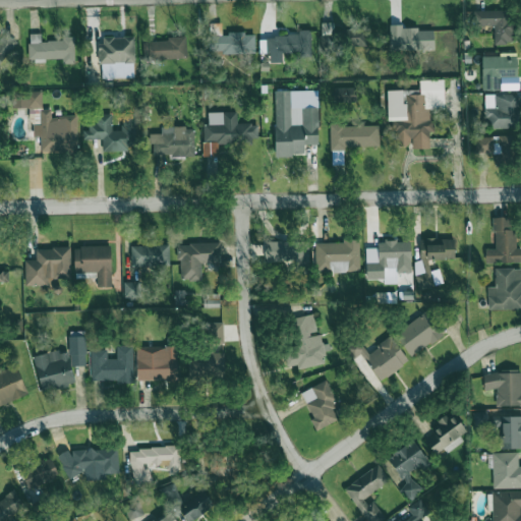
[(495,44),(515,44),(514,9),(477,10),(478,26),(494,25),(495,44)]
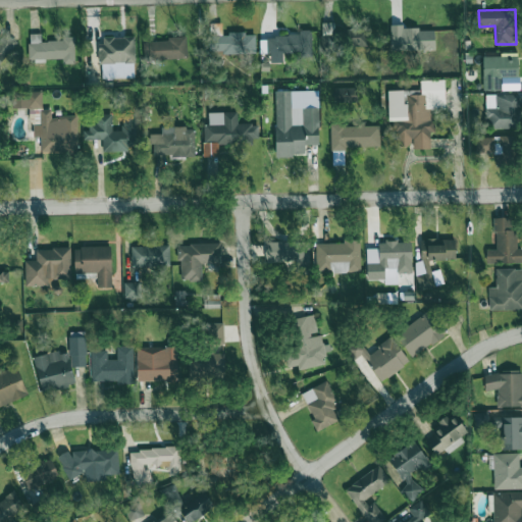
[(368,47),(367,22),(320,24),(321,49),(368,47)]
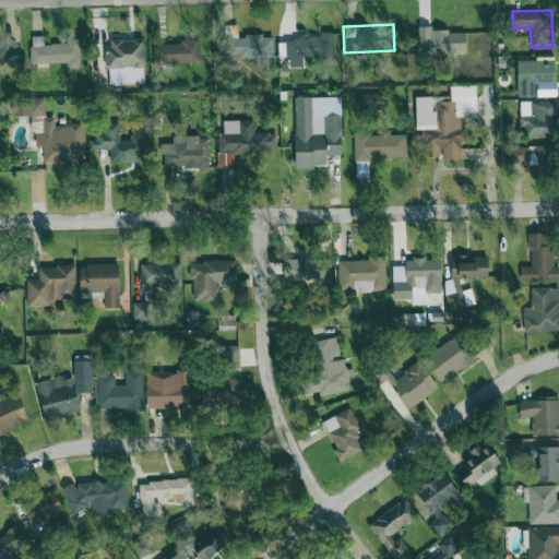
[(274,57),(273,35),(238,36),(238,25),(224,25),(224,58),(274,57)]
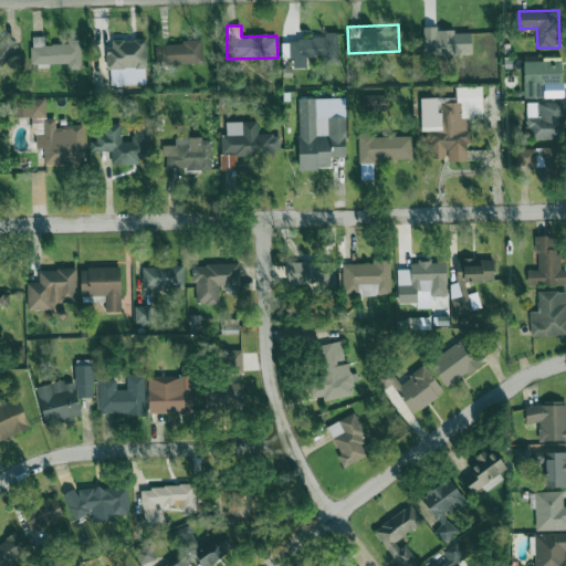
[(422,54),(471,55),(471,32),(437,31),(437,27),(423,27),(422,54)]
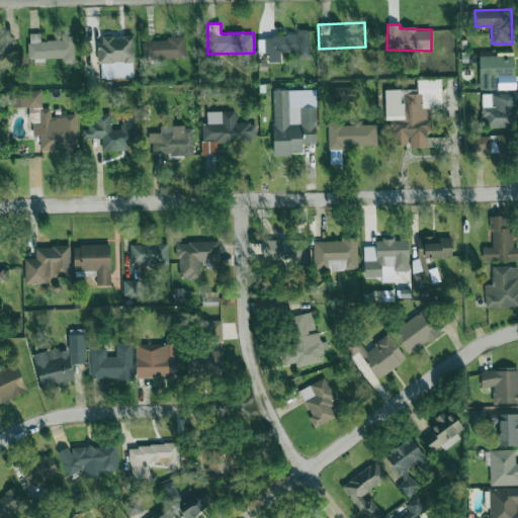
[(0,61),(16,40),(6,32),(0,38),(0,61)]
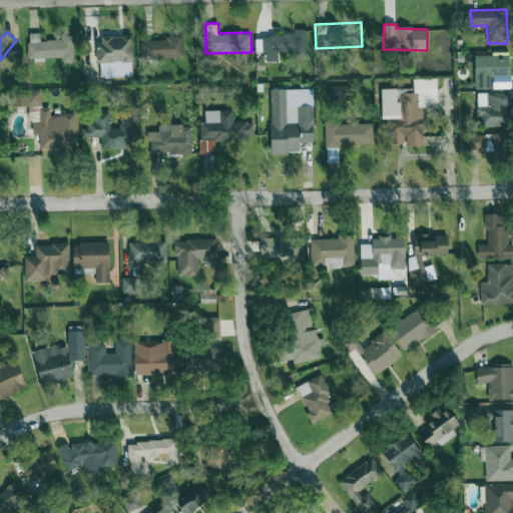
[(73,62),(73,38),(40,39),(40,33),(28,33),(28,58),(61,57),(61,63),(73,62)]
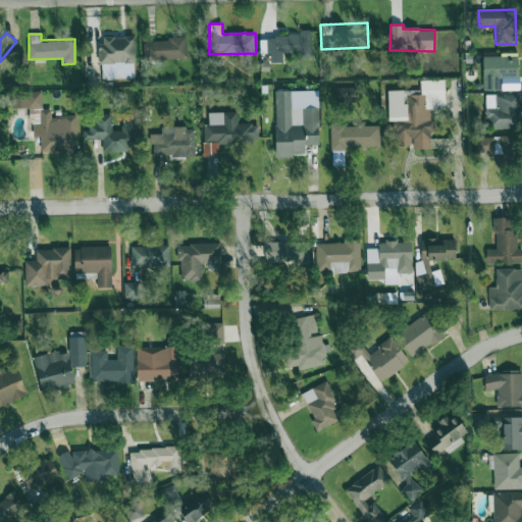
[(312,57),(311,34),(267,35),(268,63),(283,63),(283,52),(299,52),(299,57),(312,57)]
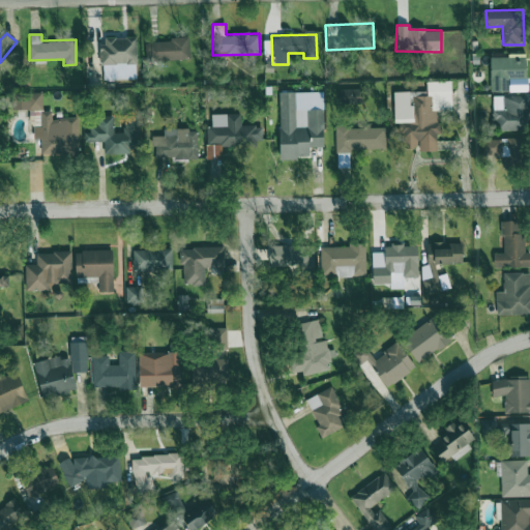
[(189,38),(147,39),(147,61),(190,59),(189,38)]
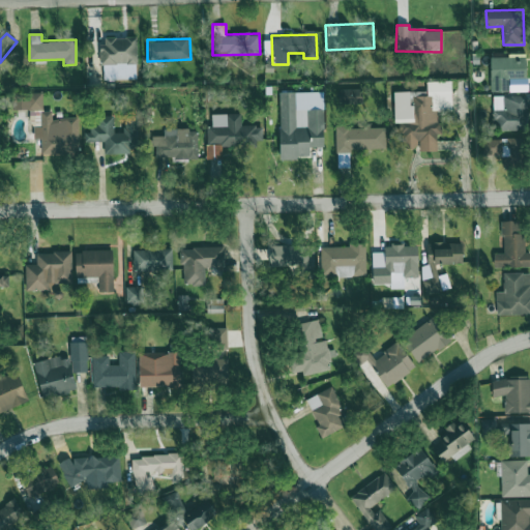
[(491,92),(510,91),(509,79),(526,79),(526,56),(491,57),(491,92)]
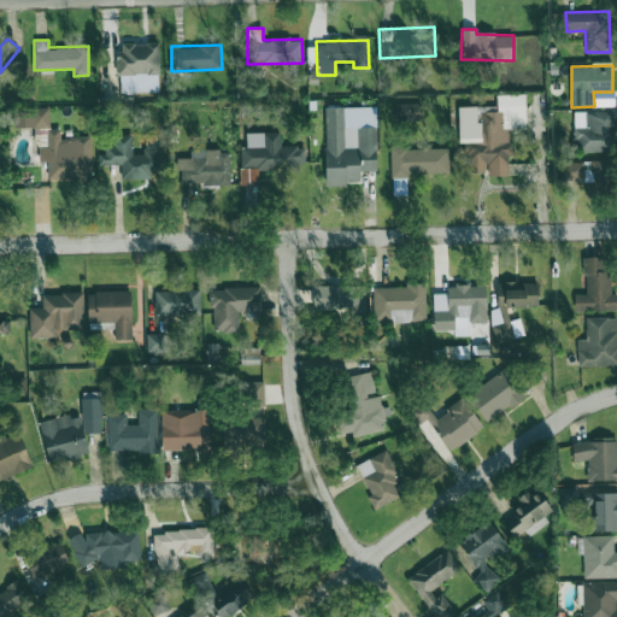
[(458,107),(459,158),(466,157),(468,174),(487,172),(487,176),(509,176),(509,157),(513,157),(513,129),(526,129),(526,94),(497,95),(498,106),(458,107)]
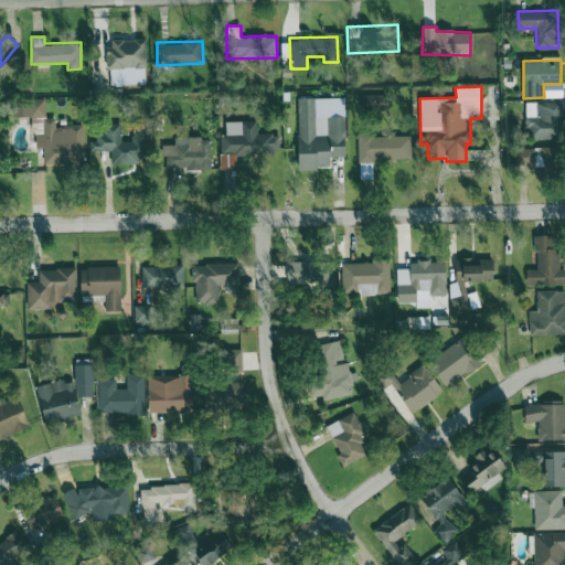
[(386,110),(386,95),(363,94),(362,109),(386,110)]
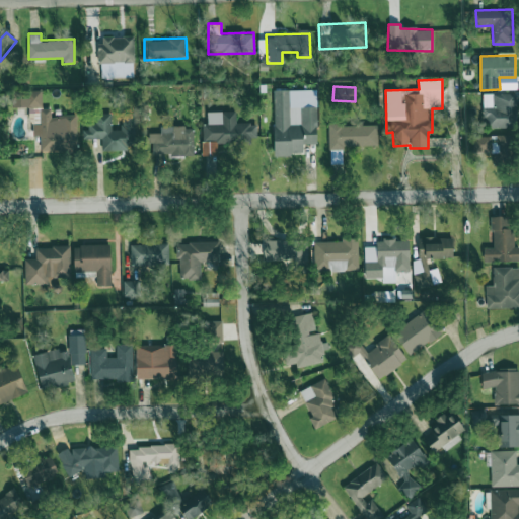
[(274,90),(274,155),(303,155),(303,144),(317,144),(317,90),(274,90)]
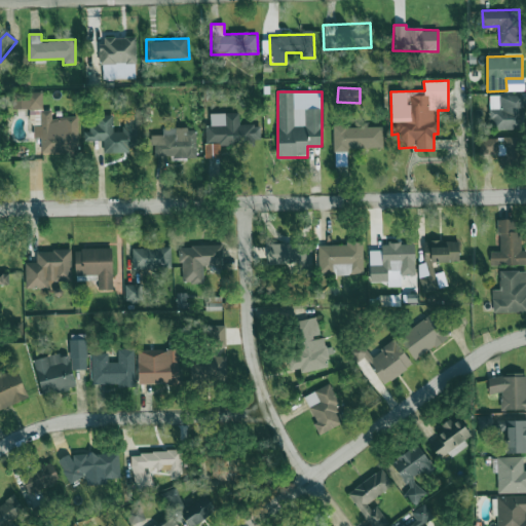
[(41,92),(11,94),(12,111),(42,110),(41,92)]
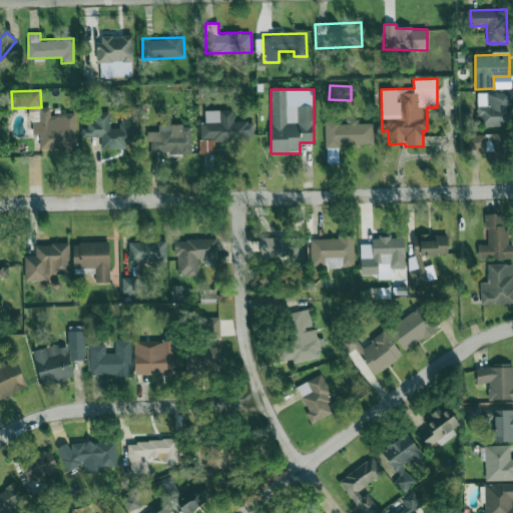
[(510,92),(477,92),(477,125),(509,126),(510,92)]
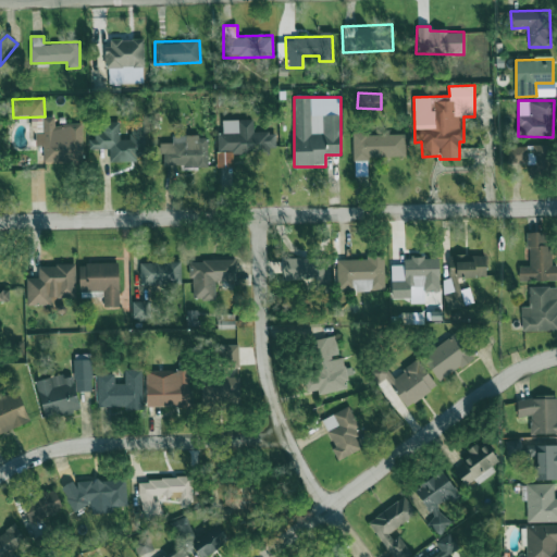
[(36,146),(44,146),(44,162),(83,162),(83,124),(54,124),(54,116),(42,116),(42,133),(36,133),(36,146)]
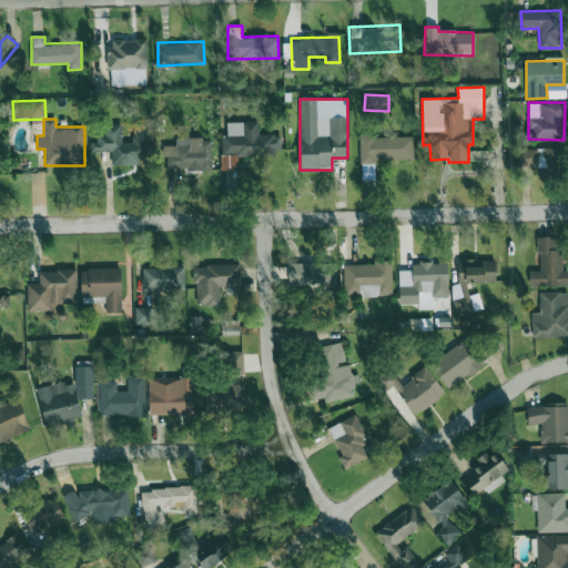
[(221,170),(237,170),(237,158),(279,158),(279,135),(259,134),(259,122),(227,122),(227,135),(221,135),(221,170)]
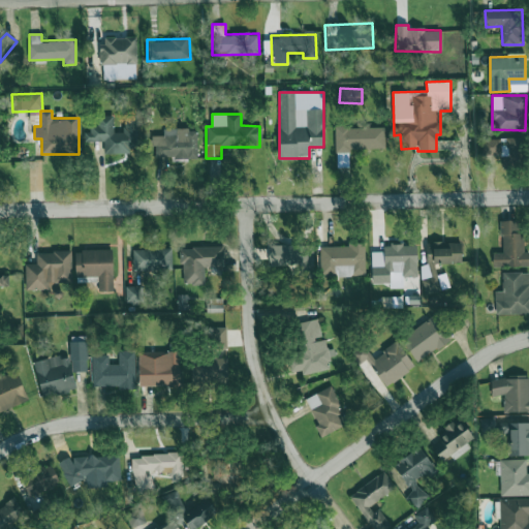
[(104,152),(137,152),(137,116),(123,116),(124,132),(114,133),(114,116),(97,116),(98,128),(85,128),(85,142),(103,142),(104,152)]
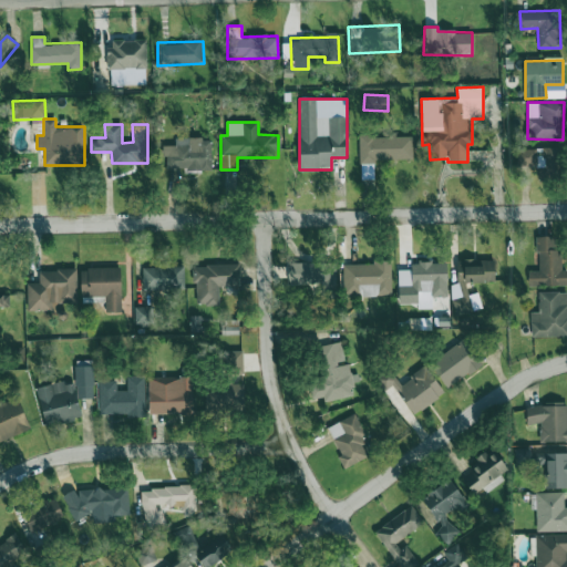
[(412,136),(359,137),(360,179),(373,179),(373,160),(413,160),(412,136)]
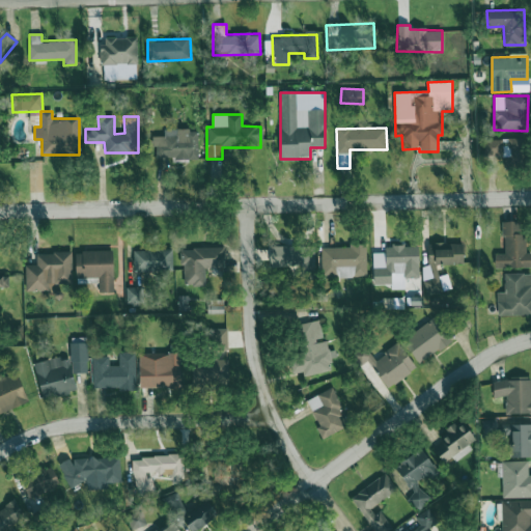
[(156,159),(198,159),(198,130),(164,130),(164,136),(152,137),(152,146),(156,146),(156,159)]
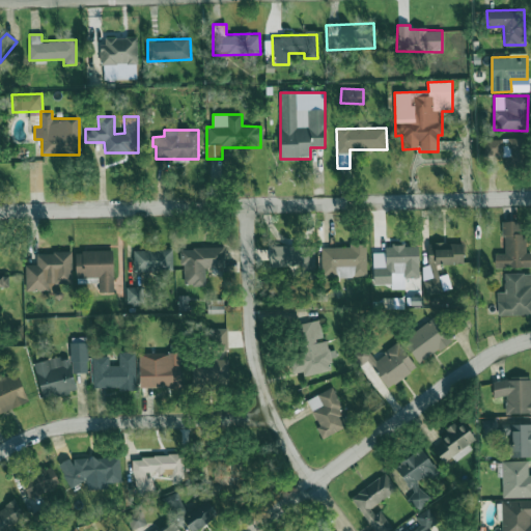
[(523,138),(483,140),(484,157),(509,156),(509,166),(524,166),(523,138)]
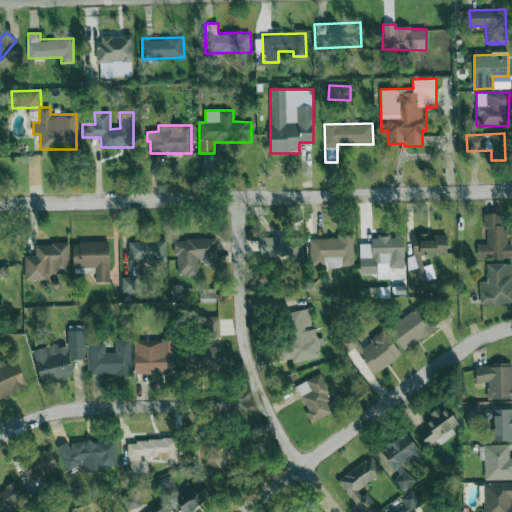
[(511,258),(511,243),(507,244),(507,225),(501,225),(501,213),(486,213),(485,244),(477,244),(477,258),(511,258)]
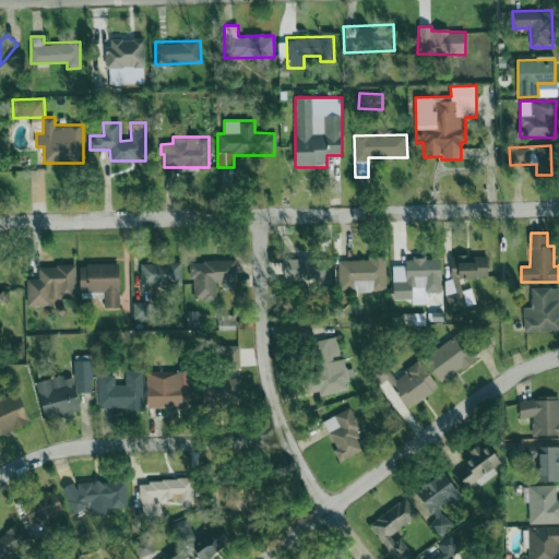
[(487,256),(450,257),(451,280),(445,280),(447,308),(474,307),(473,289),(461,290),(461,278),(488,277),(487,256)]
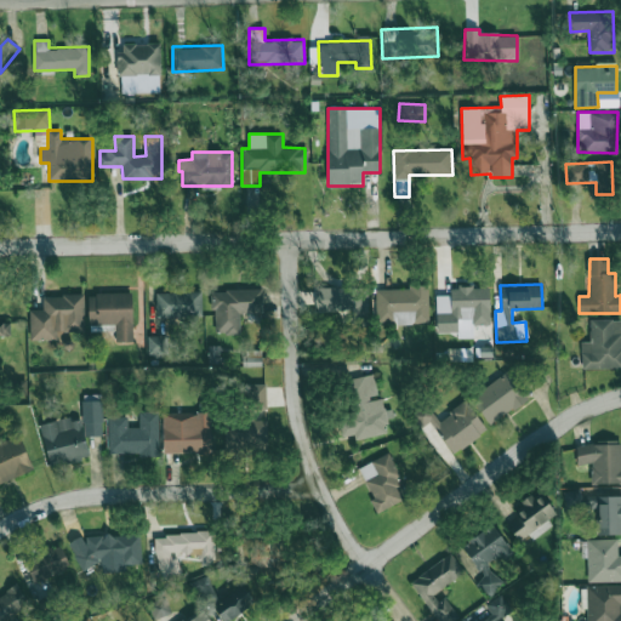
[(428,323),(427,286),(375,288),(376,324),(428,323)]
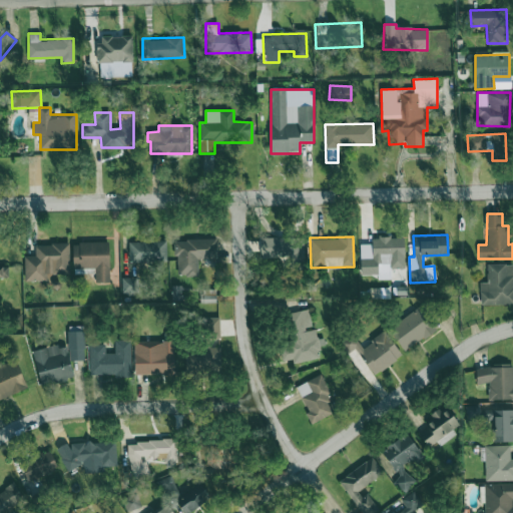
[(262,237),(261,258),(279,259),(279,264),(287,264),(304,264),(304,238),(262,237)]
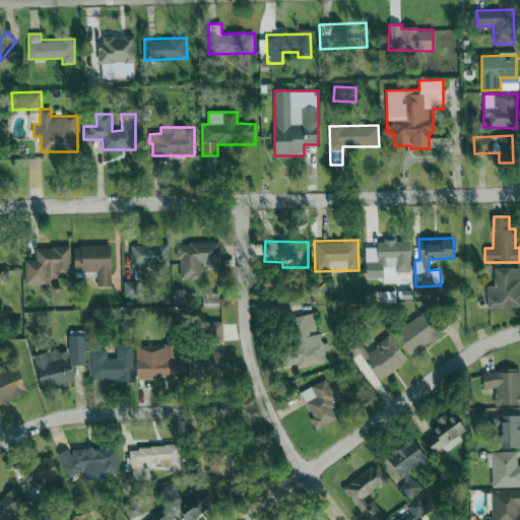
[(365,248),(365,279),(383,278),(384,283),(396,282),(396,272),(410,272),(409,241),(377,242),(377,247),(365,248)]
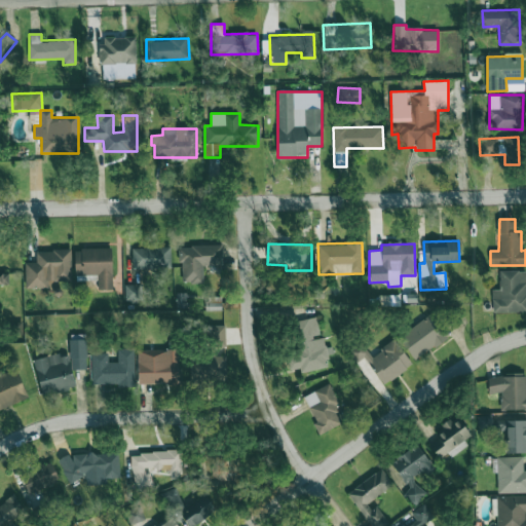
[(222,246),(181,247),(181,283),(203,283),(203,265),(222,265),(222,246)]
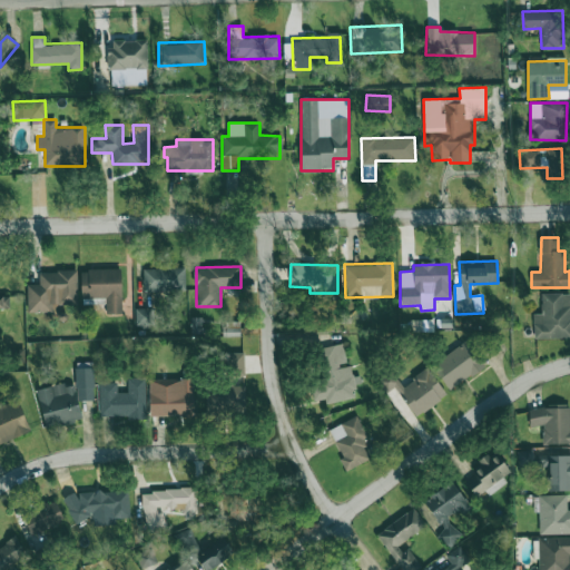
[(81,297),(106,297),(106,314),(123,313),(121,268),(80,269),(81,297)]
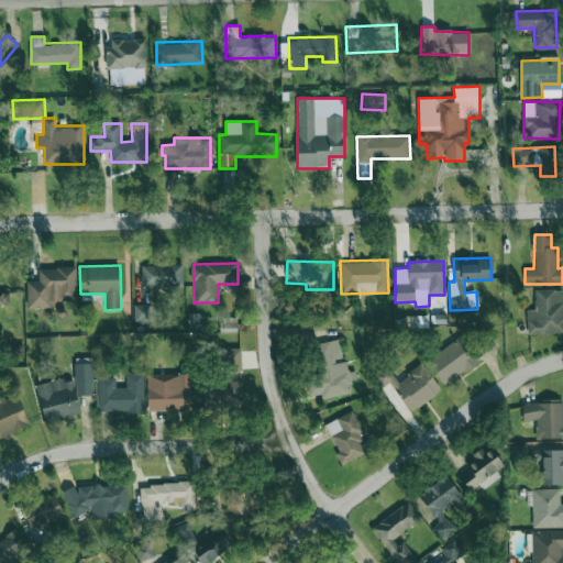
[(183,288),(183,265),(141,265),(141,287),(183,288)]
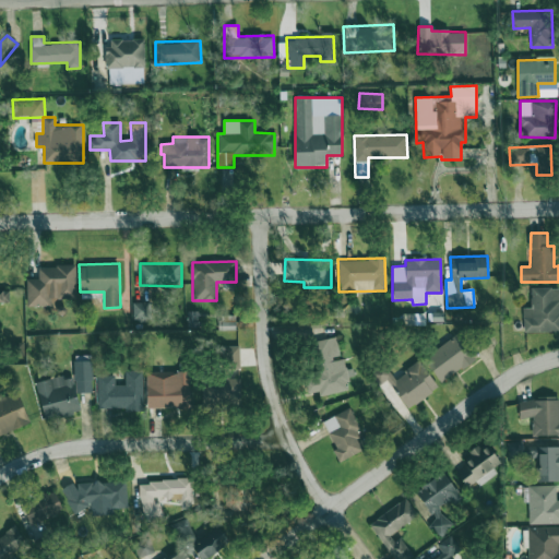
[(75,266),(38,266),(38,278),(25,280),(26,306),(51,306),(51,298),(76,298),(75,266)]
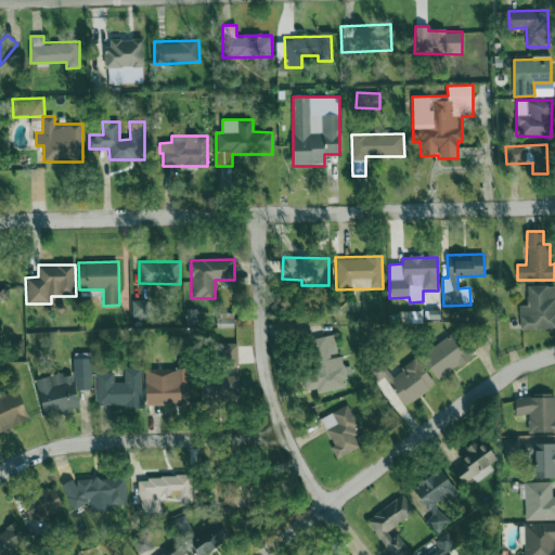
[(554,284),(527,286),(528,306),(519,306),(520,330),(554,328),(554,284)]
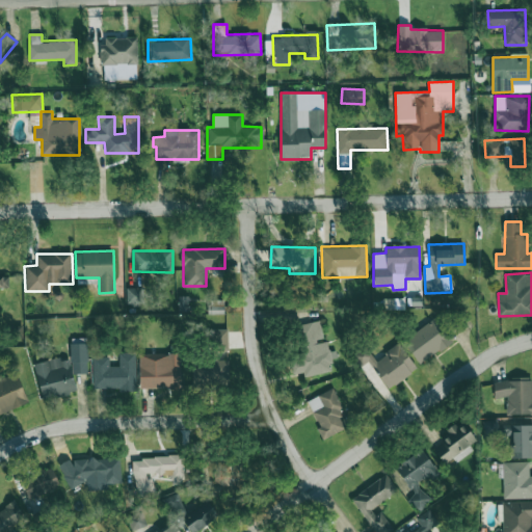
[(0,288),(9,288),(8,275),(0,275),(0,288)]
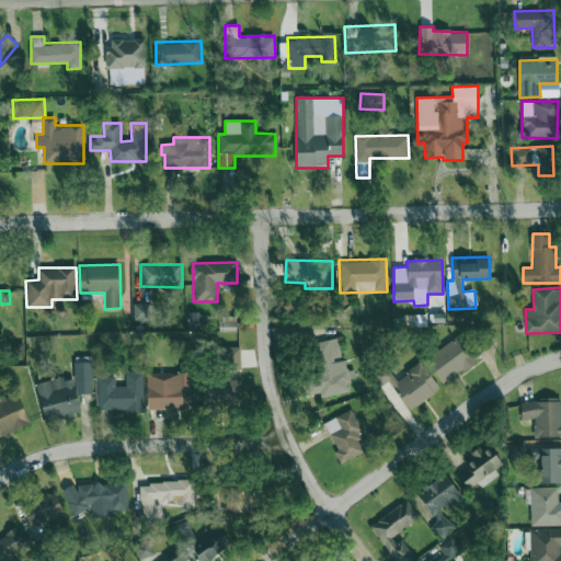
[(134,304),(134,322),(152,321),(151,304),(134,304)]
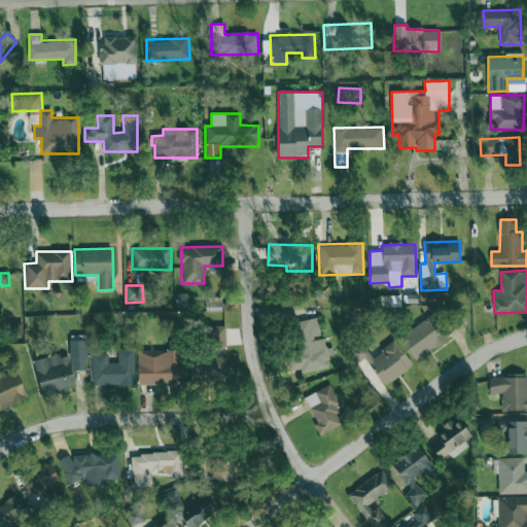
[(189,309),(190,293),(177,293),(176,308),(189,309)]
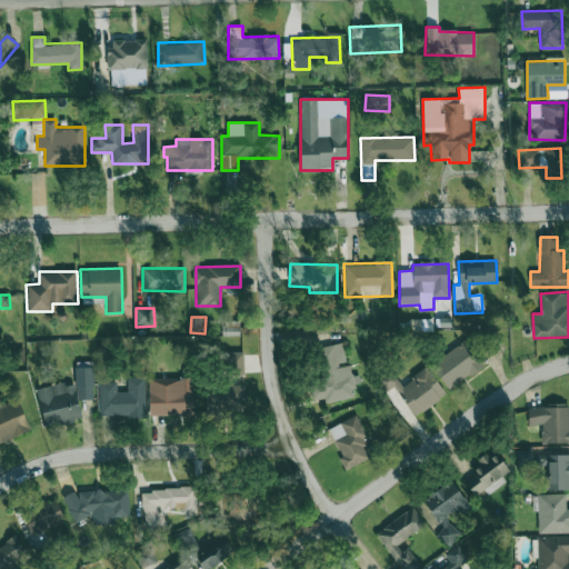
[(225,336),(240,336),(239,321),(223,321),(225,336)]
